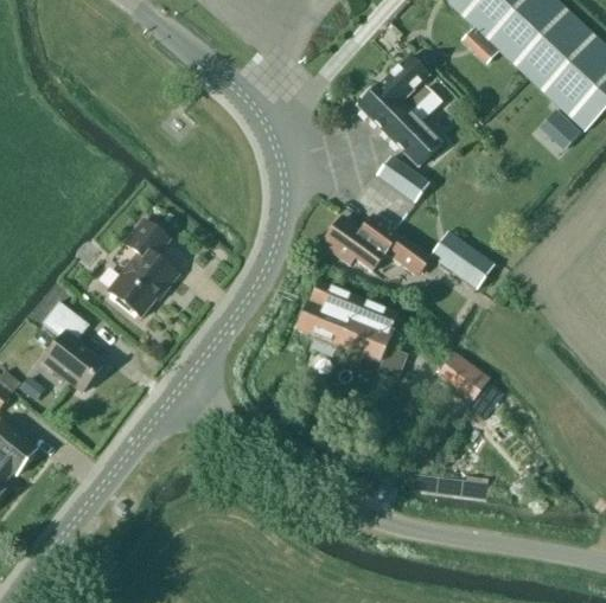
[(585,130),(605,107),(605,45),(556,0),(447,0),(548,96),(525,120),(423,24),(404,45),(524,158),(544,136),(536,129),(559,106),(585,130)]
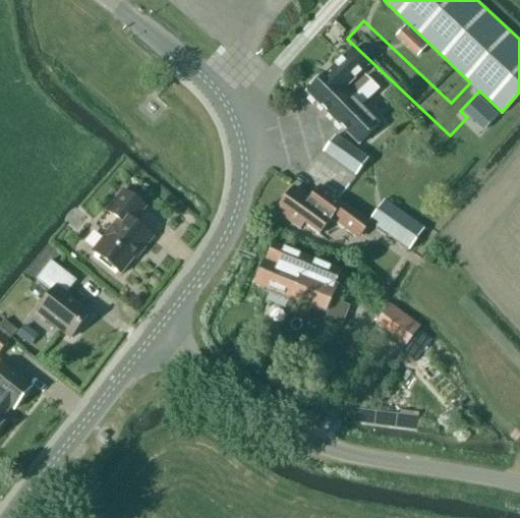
[(396,34),(409,47),(420,36),(406,22),(396,34)]
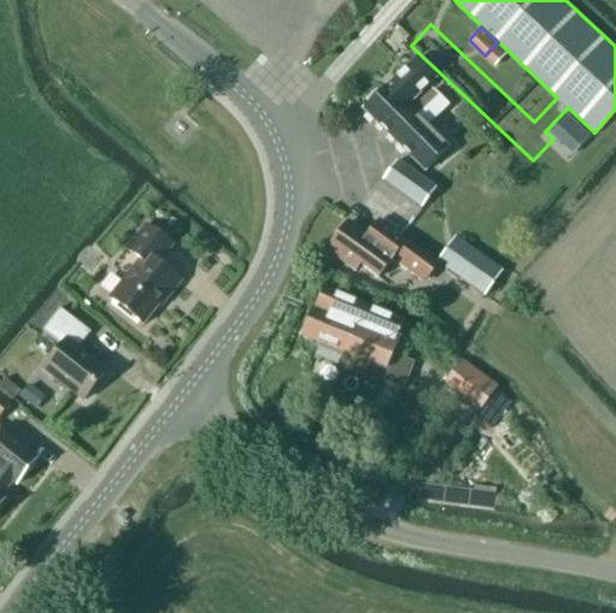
[(434,77),(415,57),(386,86),(386,84),(363,107),(398,141),(396,146),(403,152),(406,151),(424,170),(450,145),(428,123),(449,104),(433,87),(410,110),(405,105),(426,87),(424,86),(434,77)]
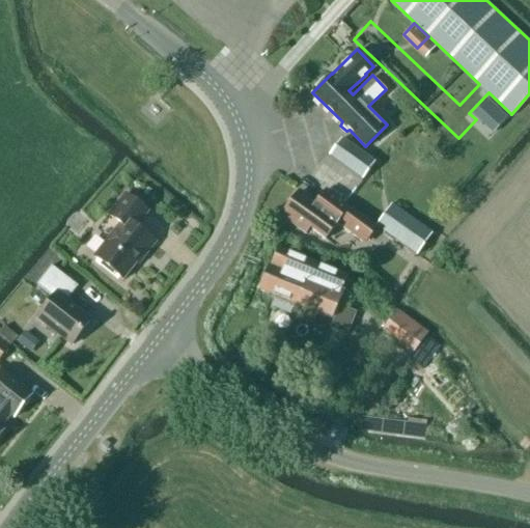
[(492,101),(480,113),(496,128),(507,115),(492,101)]
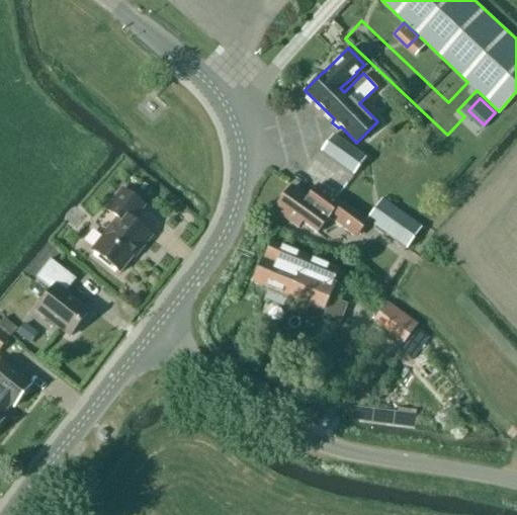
[(366,157),(333,132),(322,148),(354,172),(366,157)]
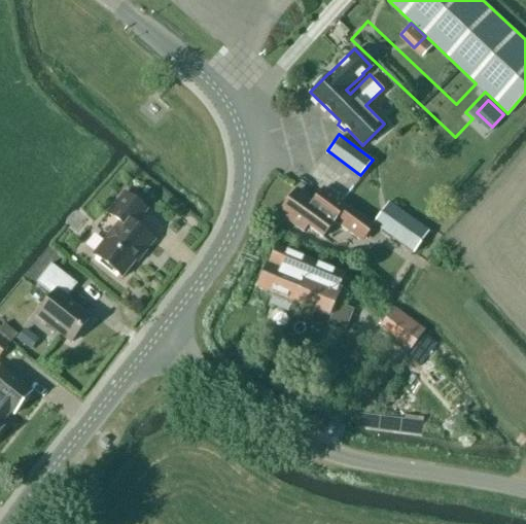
[(358,211),(376,187),(323,150),(307,173),(323,186),(358,211)]
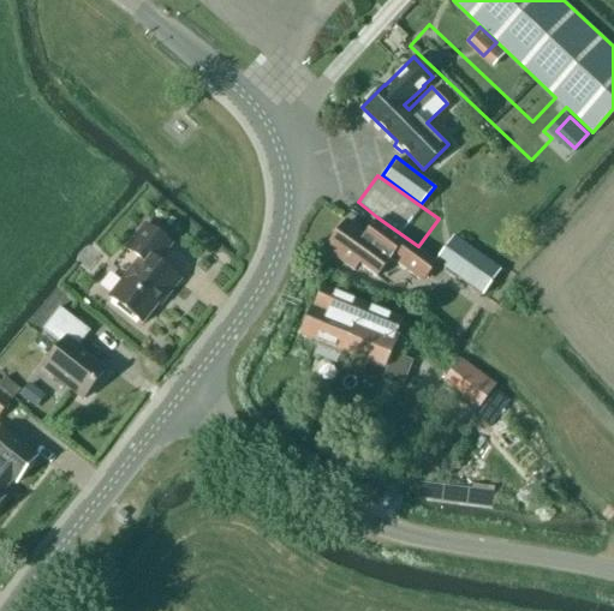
[(367,233),(347,220),(327,247),(355,268),(359,262),(377,275),(391,257),(423,281),(437,261),(418,246),(377,217),(367,233)]
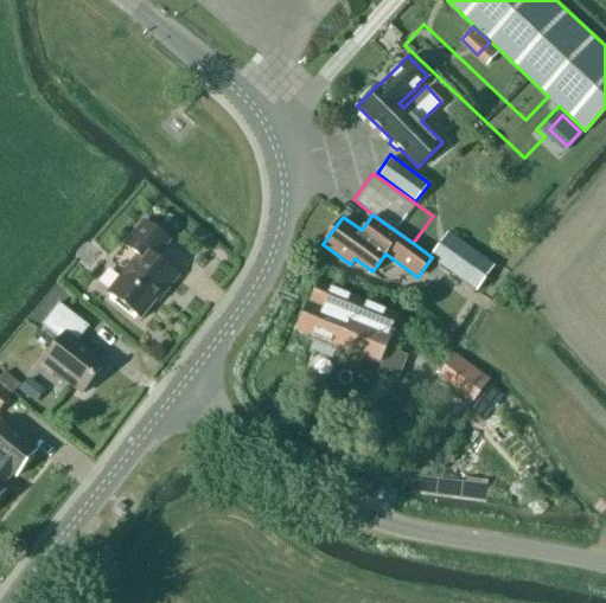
[(108,290),(141,316),(161,290),(164,293),(178,275),(155,257),(168,239),(142,219),(125,243),(138,252),(108,290)]
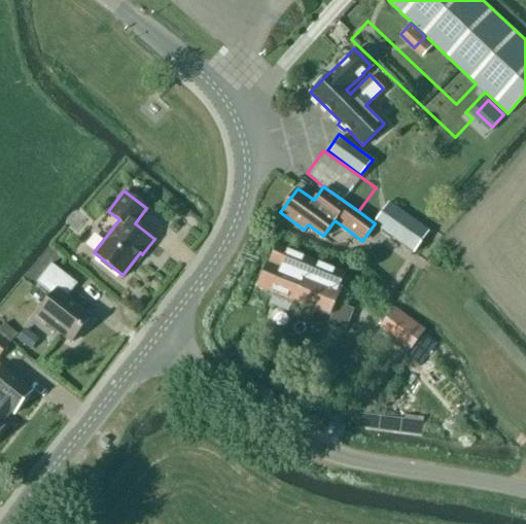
[(388,201),(375,220),(374,221),(414,250),(429,230),(388,201)]
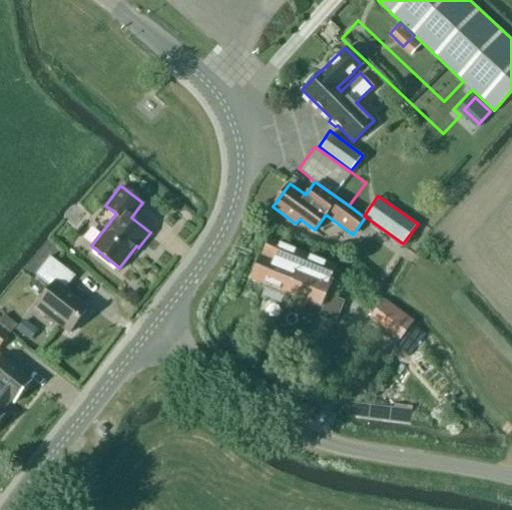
[(262,256),(251,279),(267,285),(263,294),(282,302),(285,293),(288,294),(288,293),(321,306),(323,307),(319,316),(335,322),(344,299),(327,293),(336,271),(303,256),(305,251),(270,237),(262,256)]
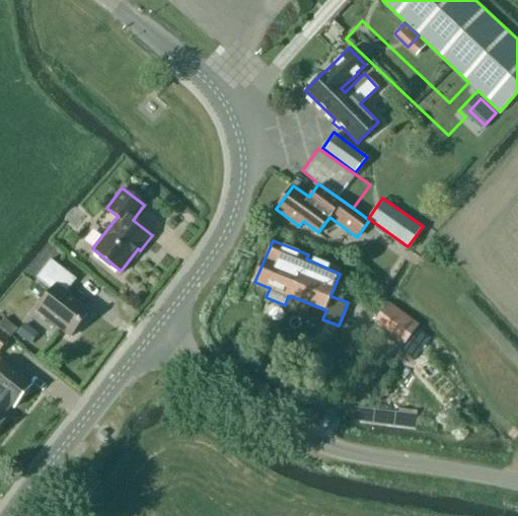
[(52,288),(37,308),(70,336),(90,310),(66,291),(76,278),(51,258),(37,276),(52,288)]
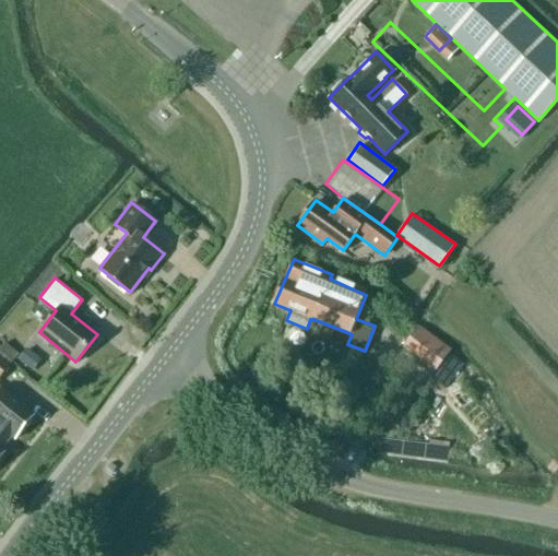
[(436,368),(450,349),(419,324),(404,345),(436,368)]
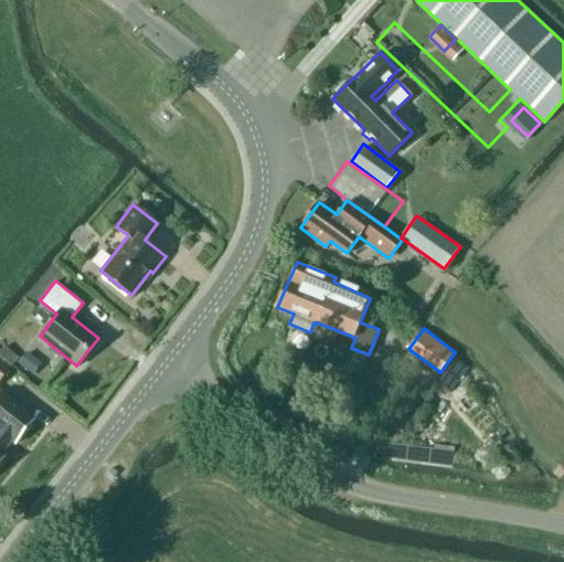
[(0,460),(4,456),(0,453),(11,439),(16,443),(34,419),(13,402),(29,382),(10,368),(19,356),(4,343),(0,348),(0,460)]
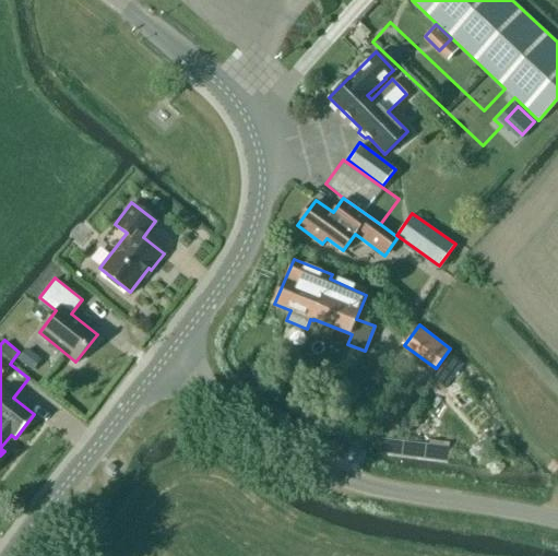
[(19,357),(32,369),(40,358),(27,346),(19,357)]
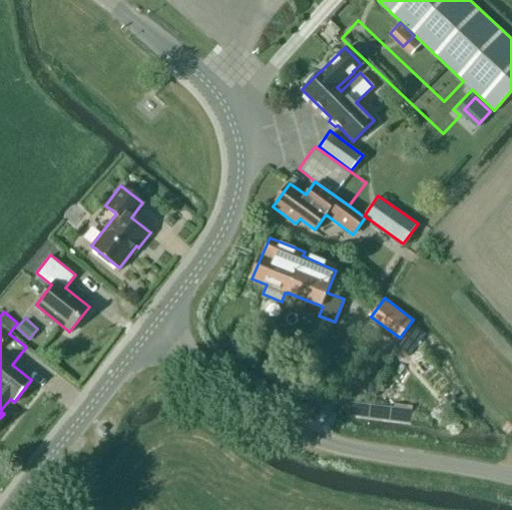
[(362,342),(349,331),(341,341),(355,352),(362,342)]
